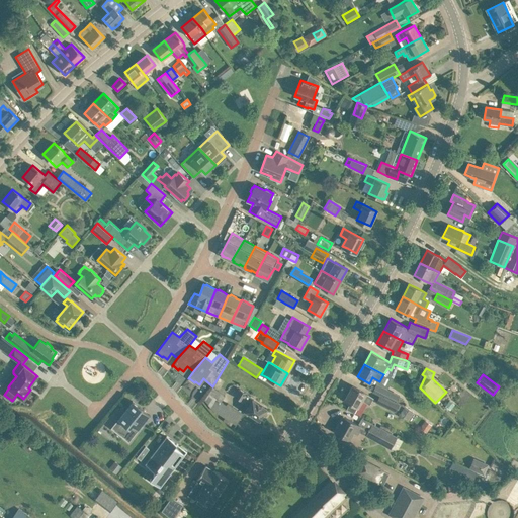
[(373,391),(380,394),(397,402),(400,396),(376,383),(373,391)]
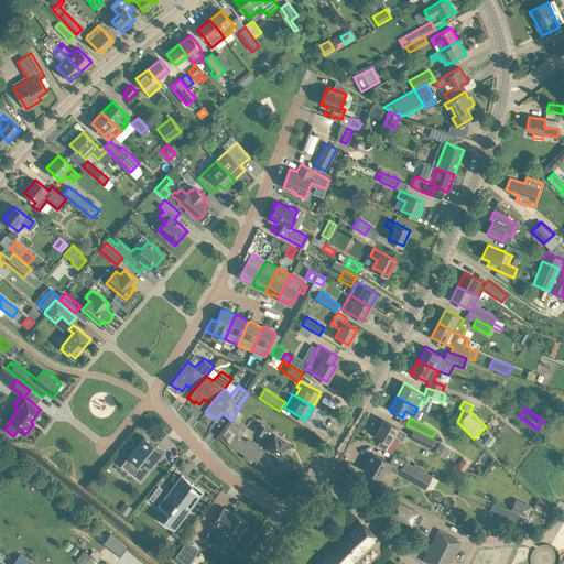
[(402,441),(407,433),(393,425),(383,420),(376,435),(381,438),(377,445),(386,449),(393,435),(402,441)]
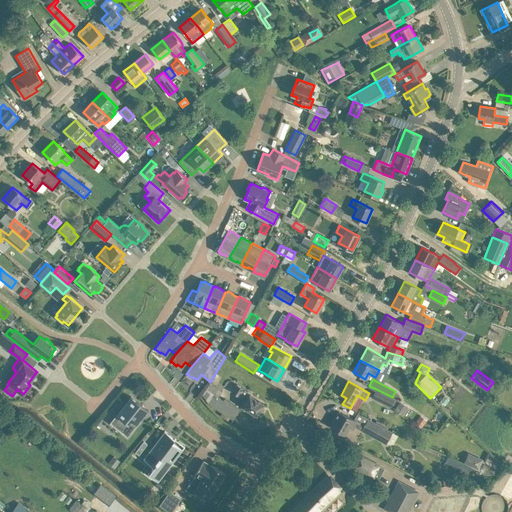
[(211,404),(228,415),(231,409),(222,403),(224,400),(219,396),(223,390),(210,382),(202,394),(211,404)]
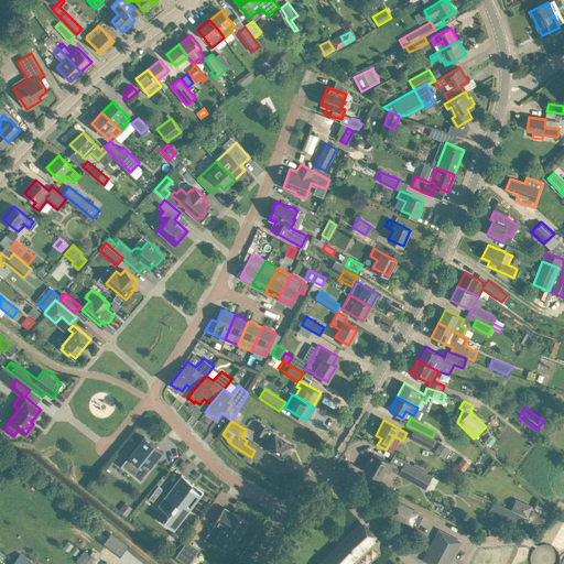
[(267,447),(273,451),(282,457),(291,445),(275,435),(277,433),(260,422),(255,431),(271,441),(267,447)]
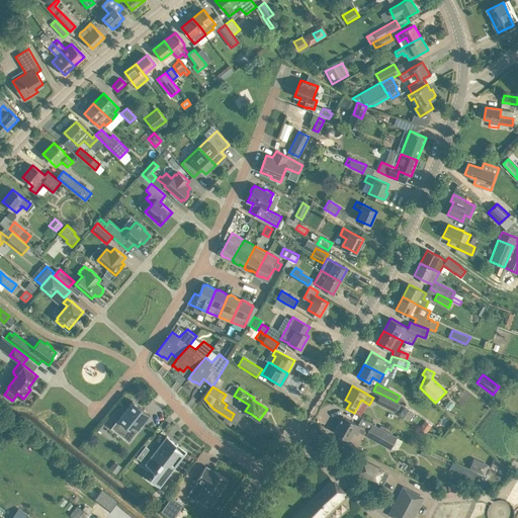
[(380,394),(376,403),(396,412),(400,404),(397,402),(380,394)]
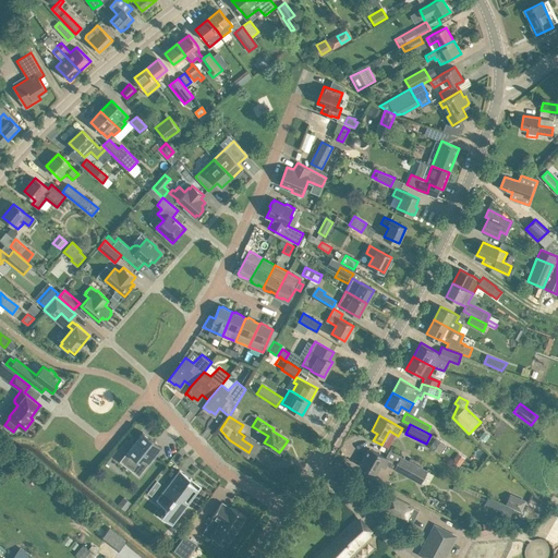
[(131,470),(138,476),(162,447),(143,432),(126,451),(130,453),(124,460),(133,468),(131,470)]
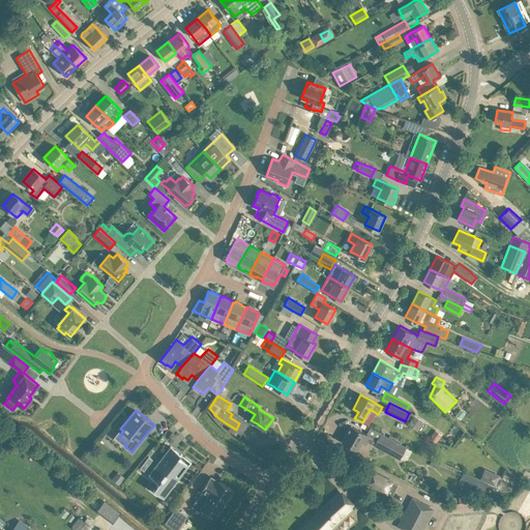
[(417,431),(423,421),(415,415),(408,424),(417,431)]
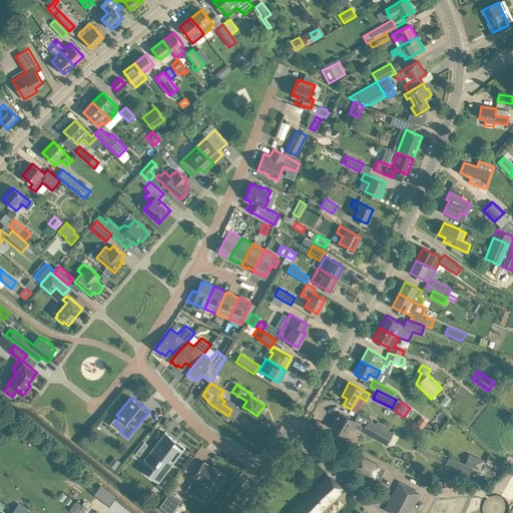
[(340,412),(331,427),(340,432),(346,435),(350,428),(354,430),(356,427),(358,422),(355,421),(348,417),(340,412)]
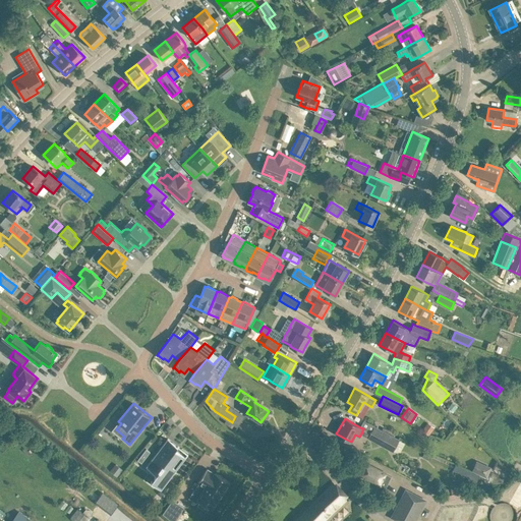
[(370,433),(368,438),(392,451),(399,440),(374,425),(370,433)]
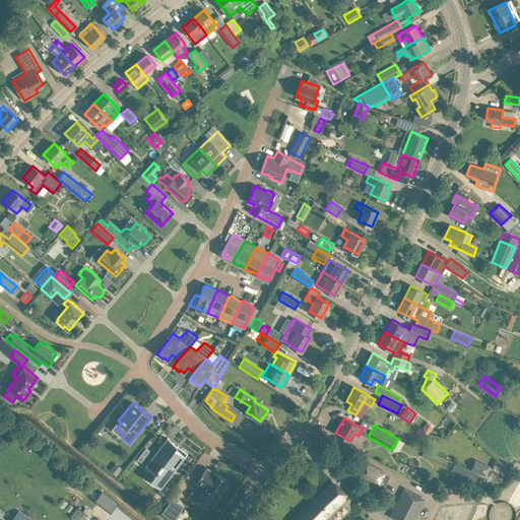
[(145,465),(155,473),(150,480),(160,489),(188,453),(187,453),(185,456),(175,448),(178,445),(167,437),(145,465)]
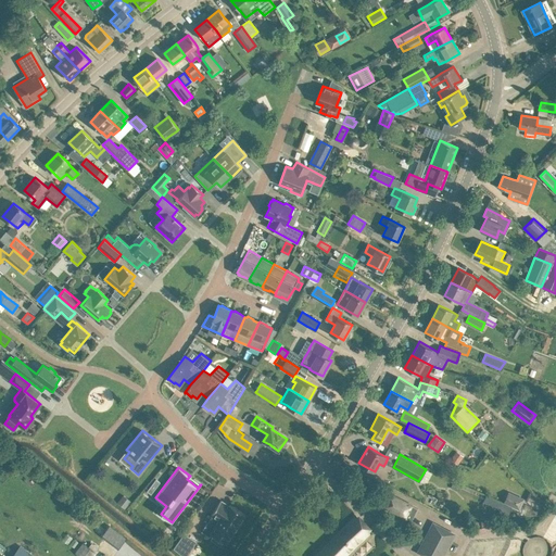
[(147,491),(151,494),(160,482),(155,479),(147,491)]
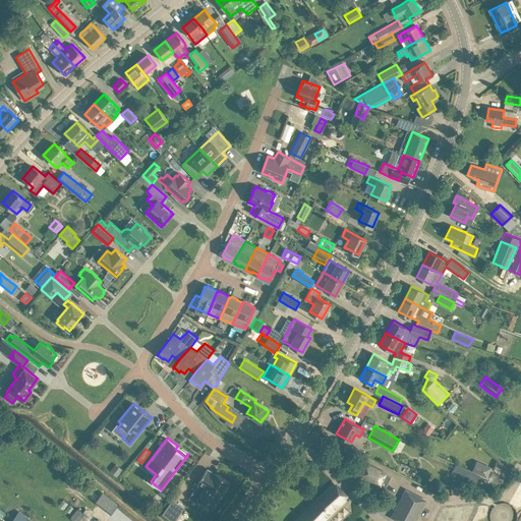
[(421,457),(430,461),(433,454),(424,450),(421,457)]
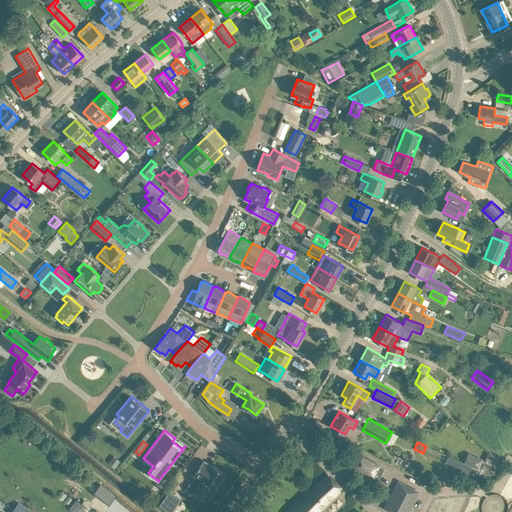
[(449,456),(446,462),(468,472),(471,466),(479,469),(484,458),(470,452),(465,463),(449,456)]
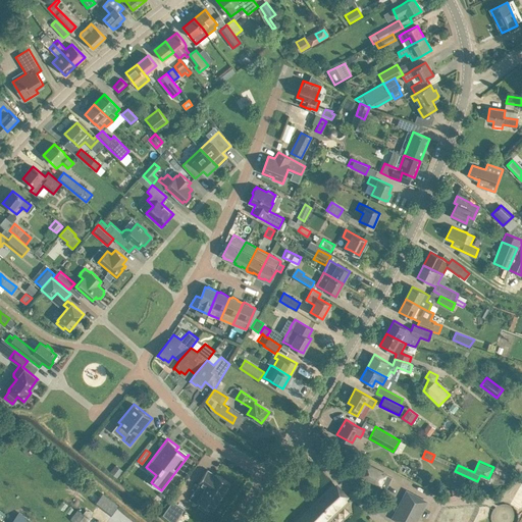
[(366,463),(360,475),(381,486),(385,489),(393,477),(387,475),(387,474),(366,463)]
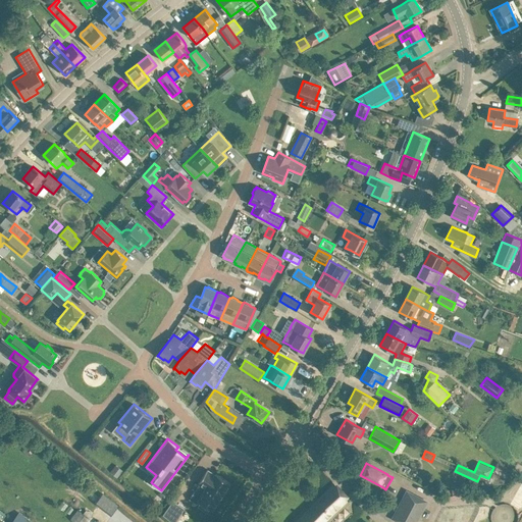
[(212,510),(229,483),(215,473),(214,474),(207,470),(198,483),(199,484),(195,490),(202,494),(198,501),(200,503),(198,506),(207,512),(209,508),(212,510)]
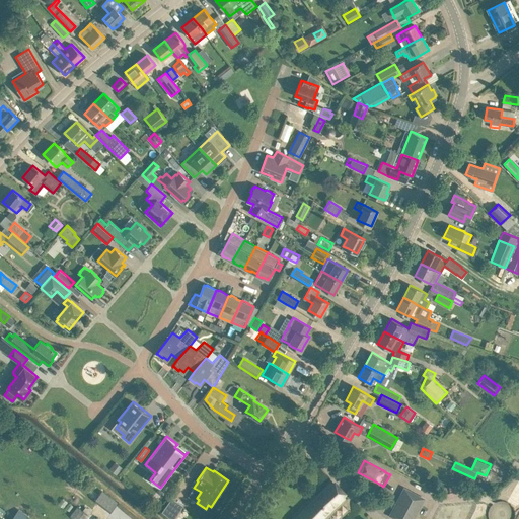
[(314,494),(308,500),(326,518),(347,500),(338,490),(330,483),(316,497),(314,494)]
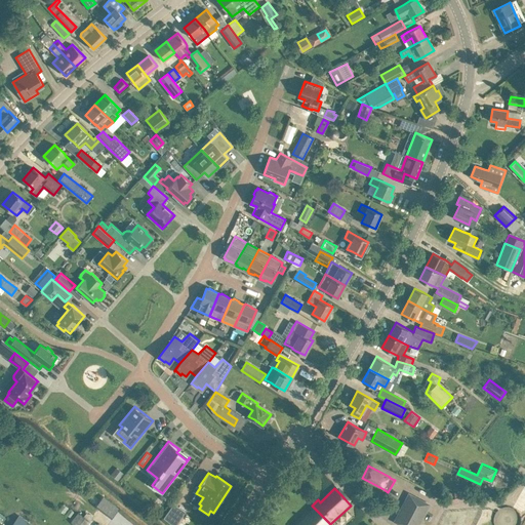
[(416,524),(428,503),(410,494),(396,522),(402,524),(416,524)]
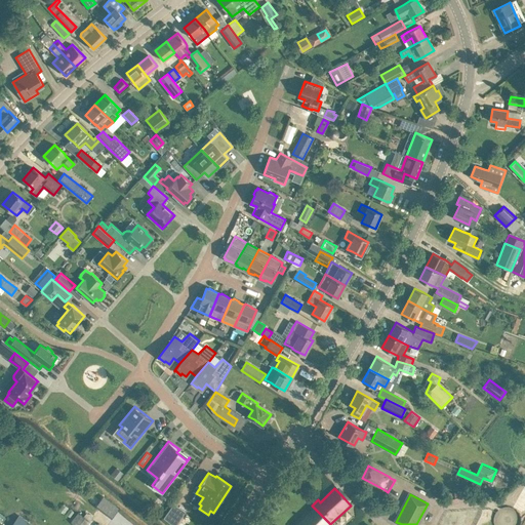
[(173,503),(163,518),(172,524),(176,524),(184,515),(177,510),(179,507),(173,503)]
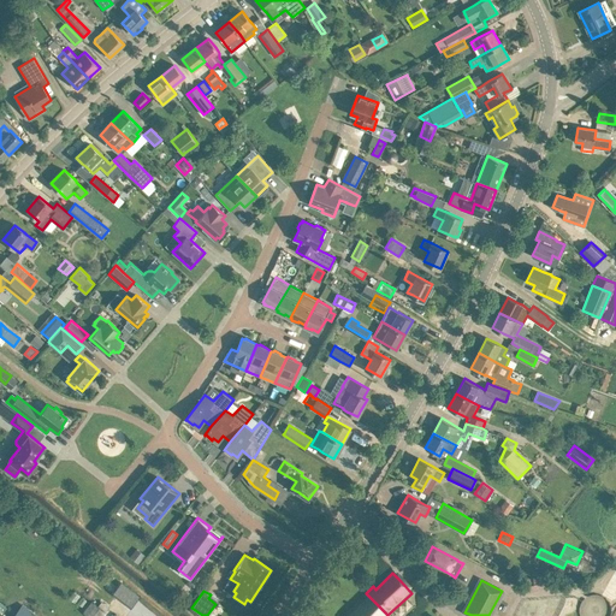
[(366,593),(343,615),(386,615),(388,615),(366,593)]
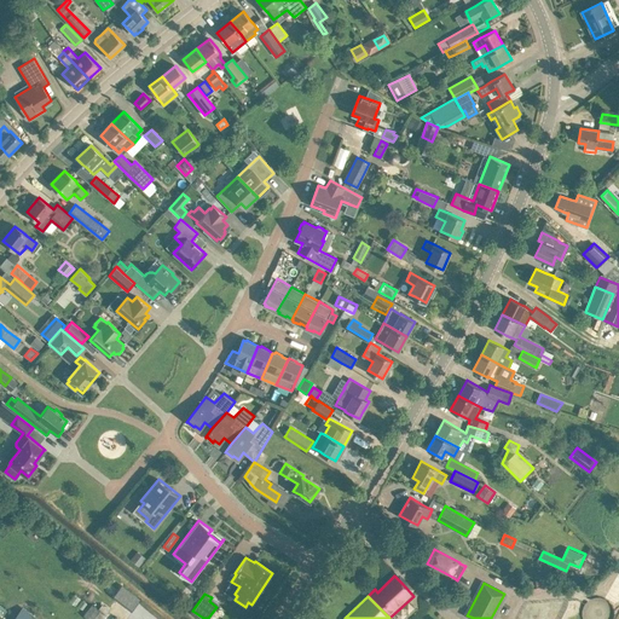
[(92,603),(84,614),(88,618),(102,618),(106,615),(92,603)]
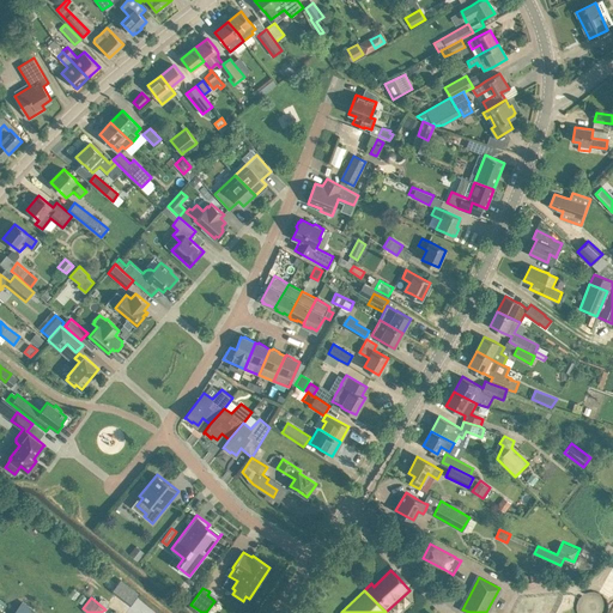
[(36,612),(22,602),(13,612),(36,612)]
